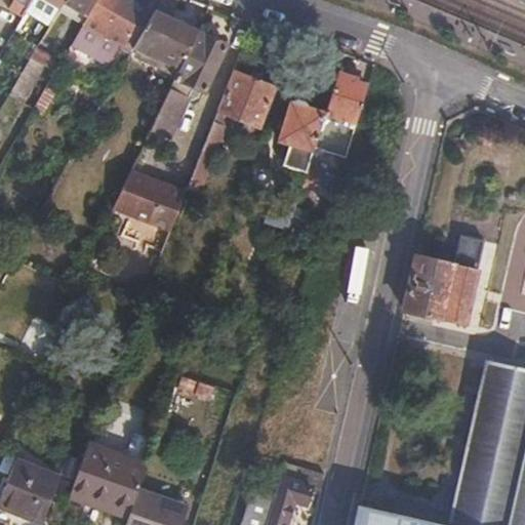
[(24,19),(21,26),(29,31),(31,32),(45,7),(58,14),(59,12),(63,7),(50,0),(35,0),(30,10),(24,19)]
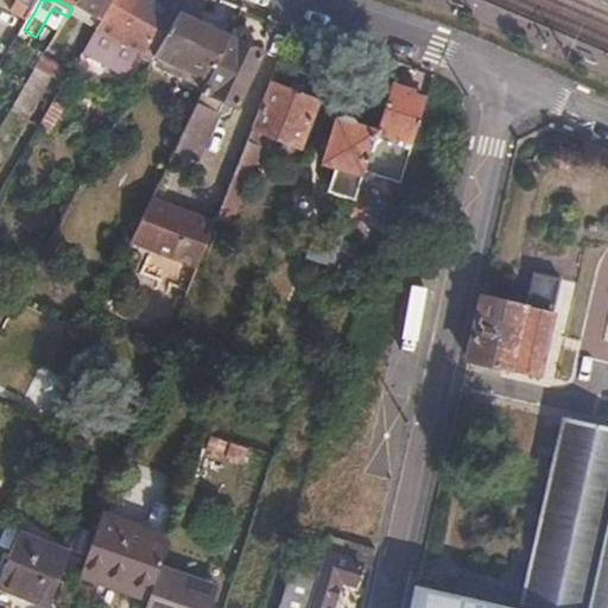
[(105,19),(115,0),(77,0),(76,2),(105,19)]
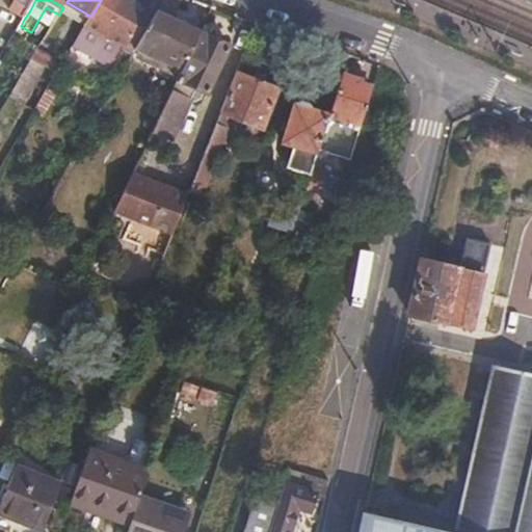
[(126,46),(135,51),(162,0),(144,0),(143,4),(134,0),(101,0),(91,17),(86,27),(102,36),(125,48),(126,46)]
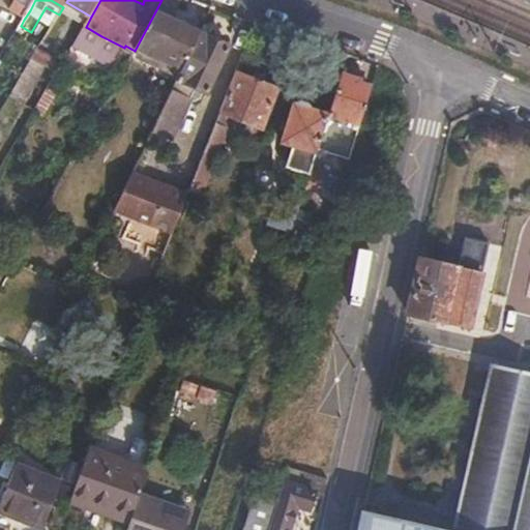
[(162,0),(135,51),(180,76),(202,31),(172,15),(179,0),(162,0)]
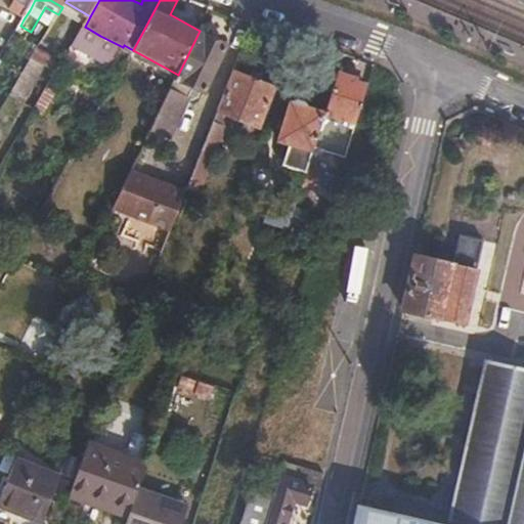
[(62,7),(59,12),(85,27),(90,16),(66,2),(62,7)]
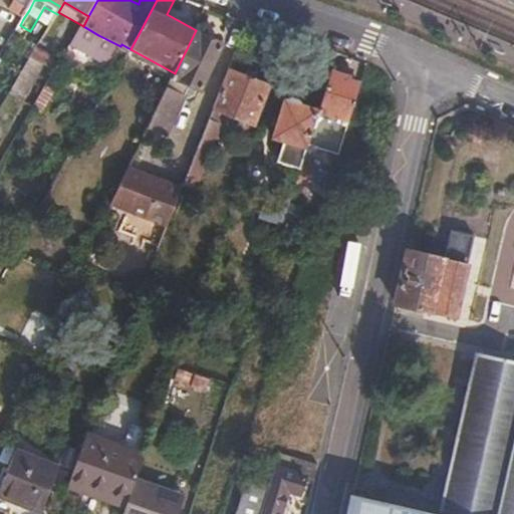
[(23,19),(29,10),(17,3),(11,11),(23,19)]
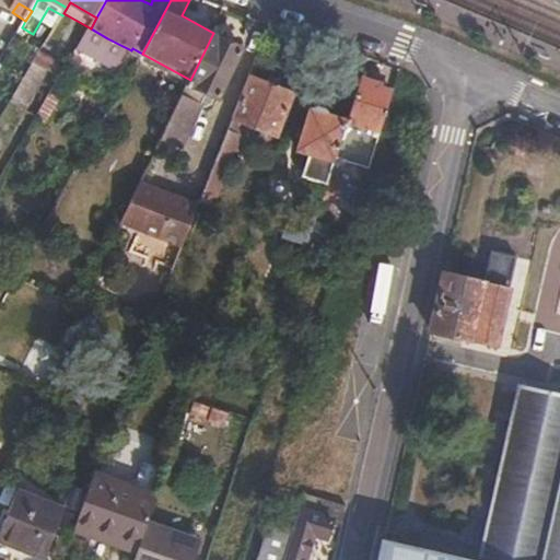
[(56,27),(49,23),(39,38),(47,43),(56,27)]
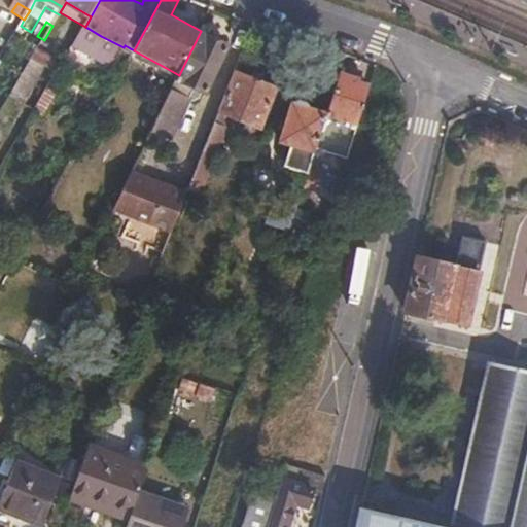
[(29,31),(21,26),(0,59),(0,60),(9,66),(29,31)]
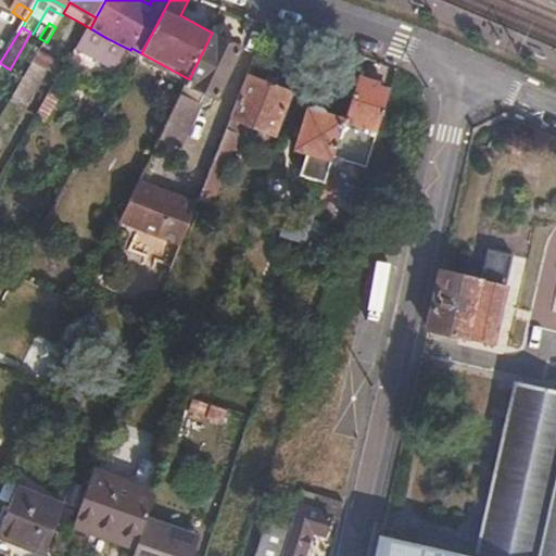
[(212,33),(189,79),(167,126),(188,136),(201,106),(207,109),(210,106),(214,99),(217,99),(241,48),(212,33)]
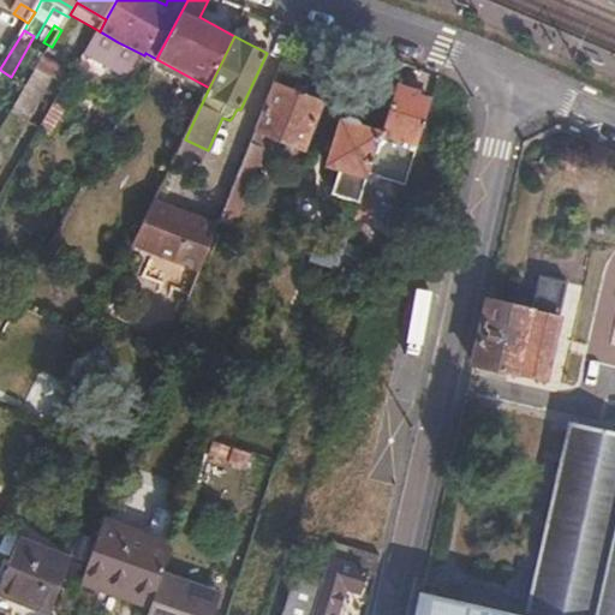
[(144,55),(118,42),(107,61),(133,76),(144,55)]
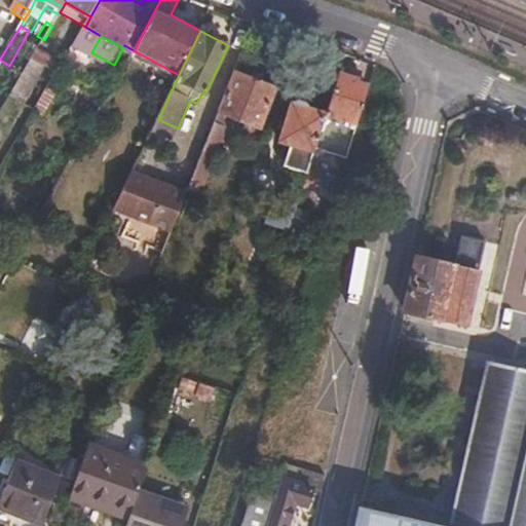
[(65,65),(38,50),(33,60),(47,68),(59,74),(65,65)]
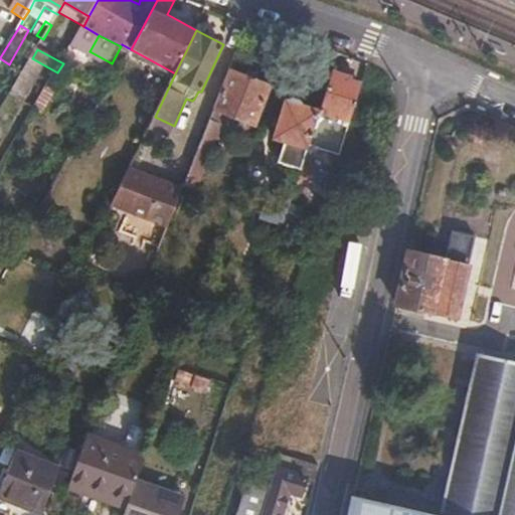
[(46,66),(32,58),(10,96),(24,104),(46,66)]
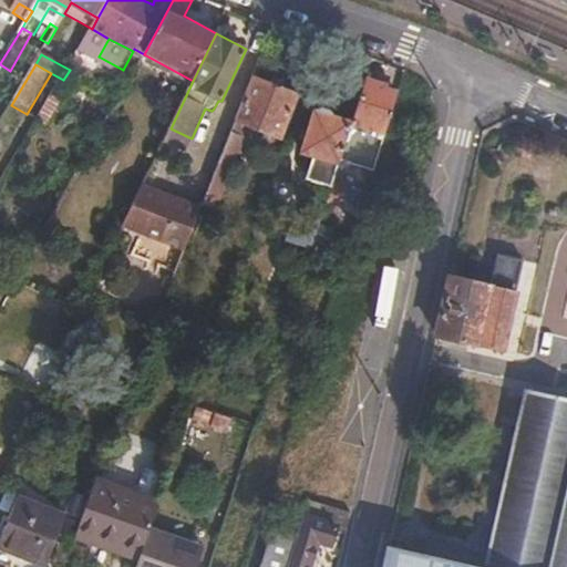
[(384,84),(366,78),(352,121),(387,133),(399,93),(383,88),(384,84)]
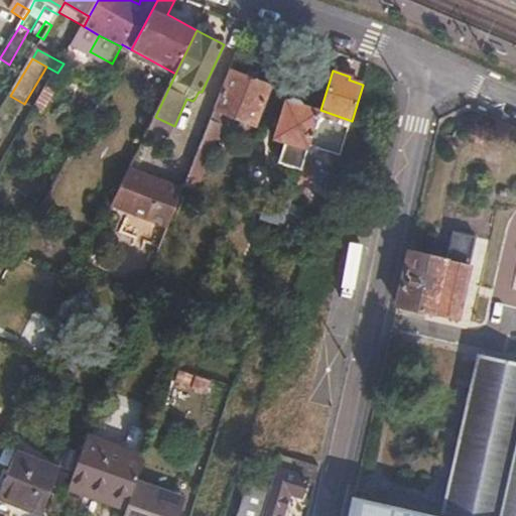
[(269,87),(230,72),(215,111),(226,115),(256,126),(269,87)]
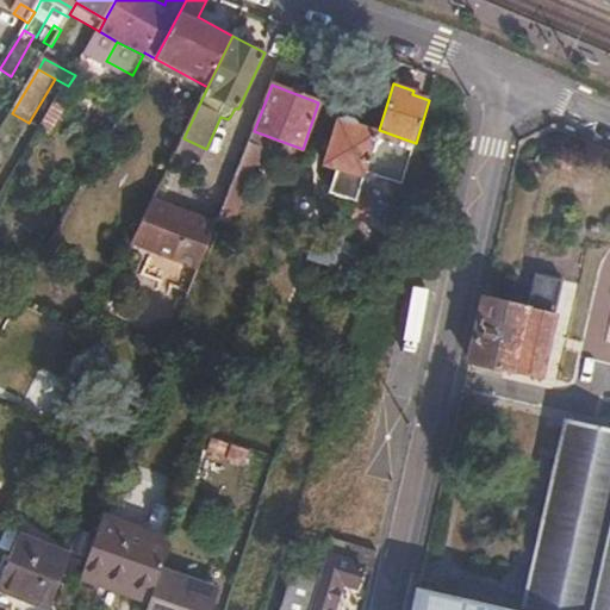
[(356,201),(360,192),(367,168),(371,157),(373,151),(378,134),(337,119),(323,165),(337,169),(335,178),(337,179),(332,193),(356,201)]
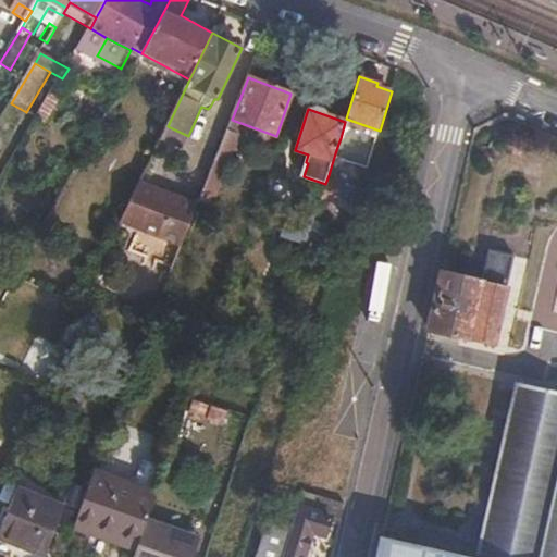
[(244,124),(232,120),(201,199),(213,205),(244,124)]
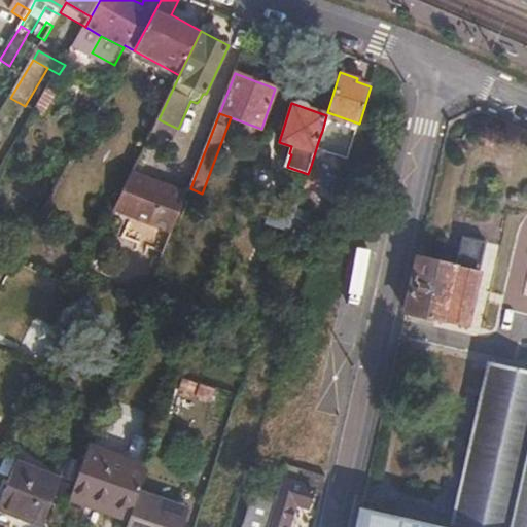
[(178,129),(159,119),(153,131),(173,139),(178,129)]
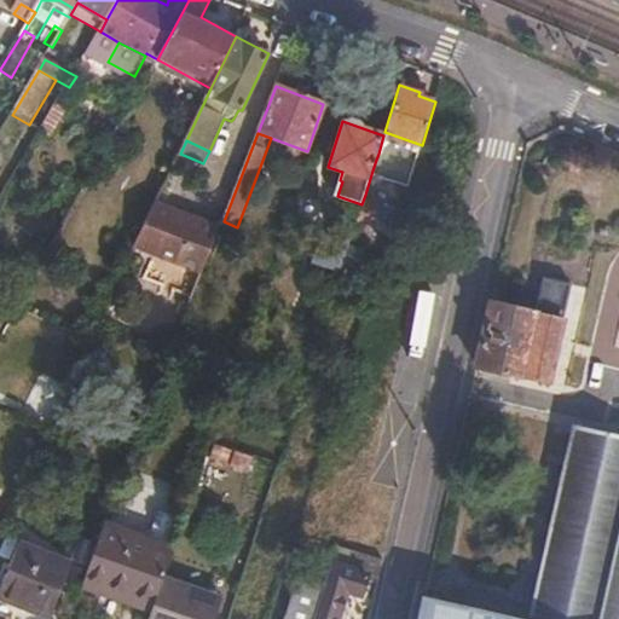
[(379,154),(376,160),(393,165),(395,157),(379,154)]
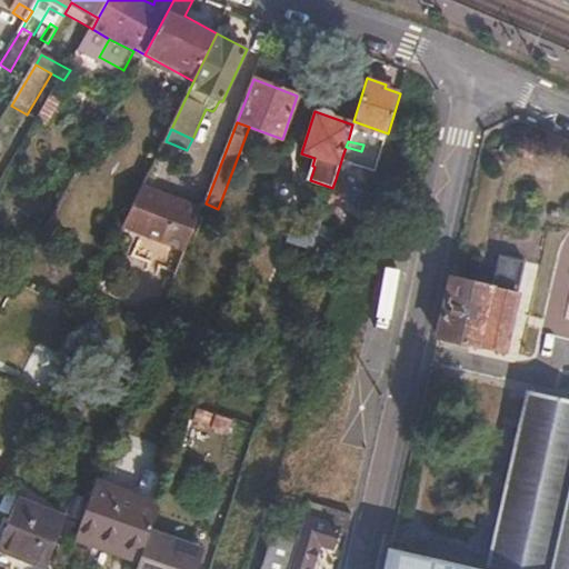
[(358,162),(361,151),(346,147),(342,157),(358,162)]
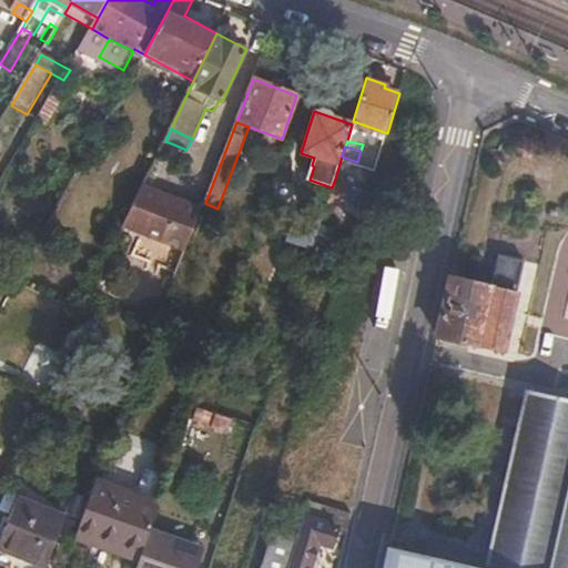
[(352,184),(335,179),(332,188),(328,198),(345,202),(352,184)]
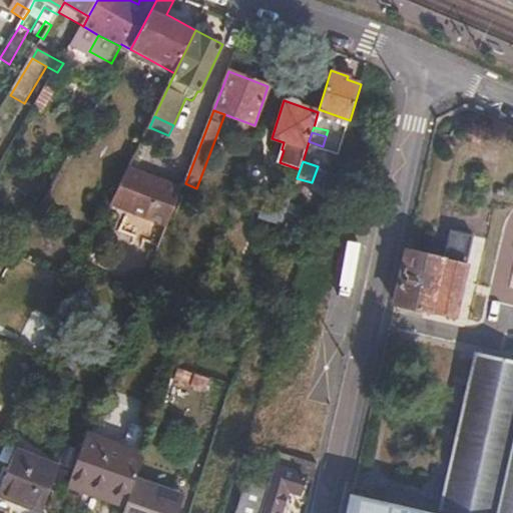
[(147,174),(131,166),(115,201),(132,210),(168,227),(177,202),(181,191),(147,174)]
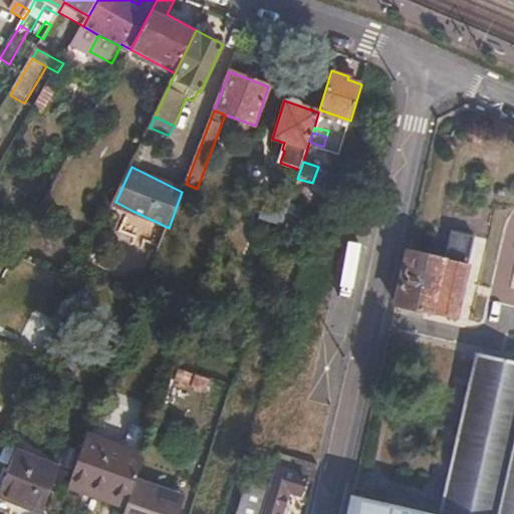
[(262,219),(282,225),(285,217),(292,196),(281,192),(275,197),(269,195),(262,219)]
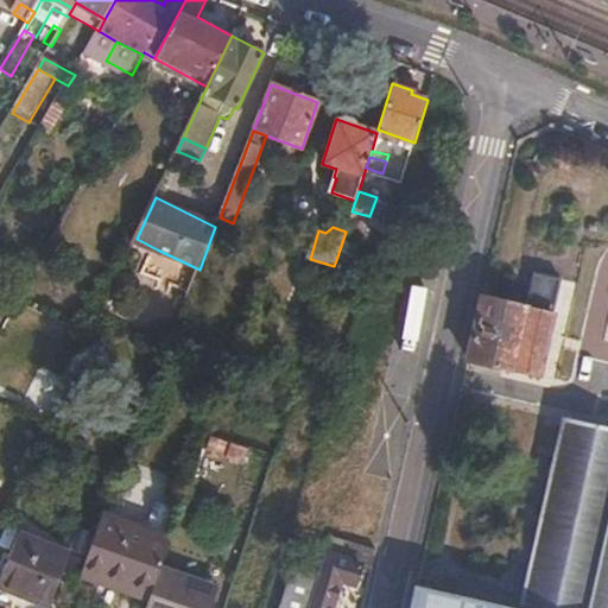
[(310,259),(318,230),(317,230),(308,258),(310,259)]
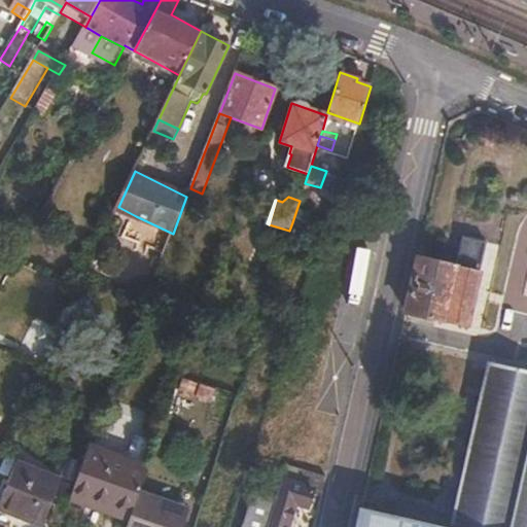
[(292,222),(289,231),(288,234),(293,235),(296,223),(292,222)]
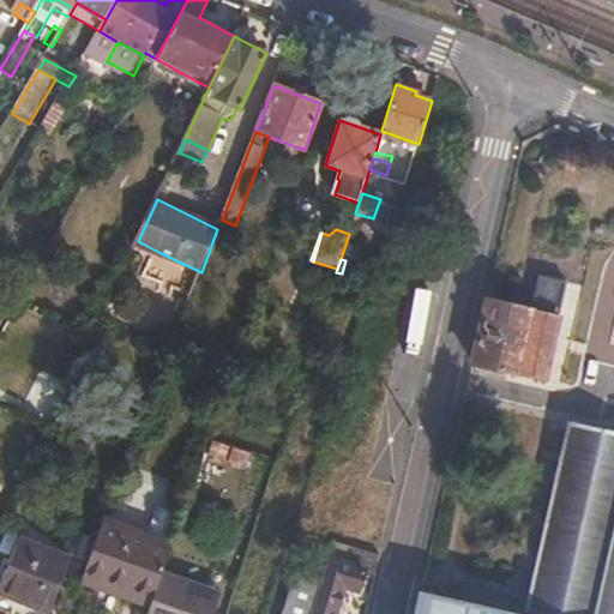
[(569,282),(539,274),(529,309),(487,300),(473,362),(546,377),(569,282)]
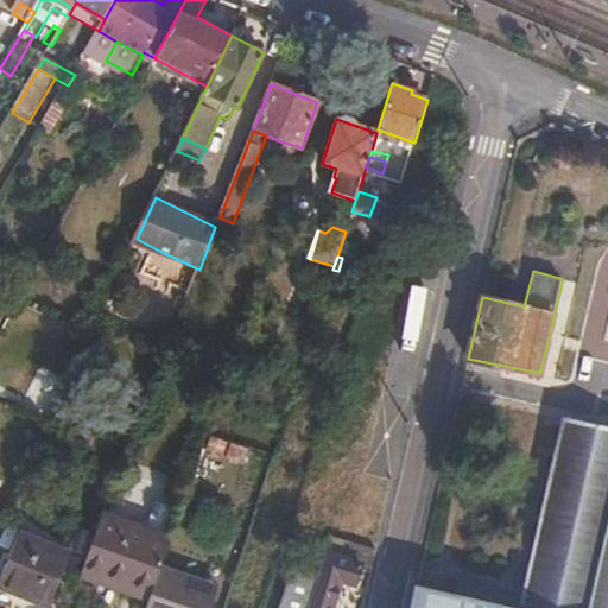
[(107,299),(95,295),(88,310),(101,315),(107,299)]
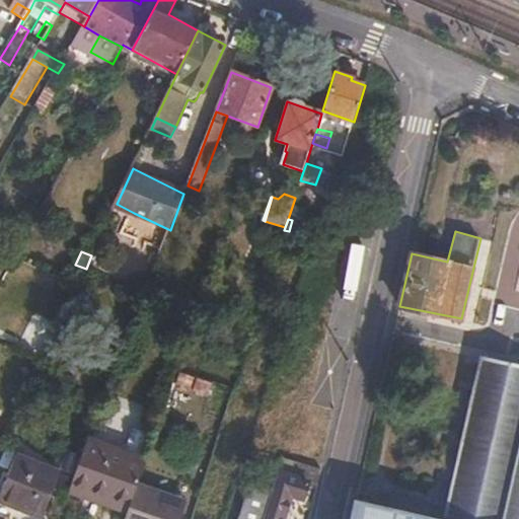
[(518,518),(518,365),(479,356),(442,518),(433,518),(411,514),(414,500),(390,496),(387,509),(369,506),(354,503),(350,518),(518,518)]
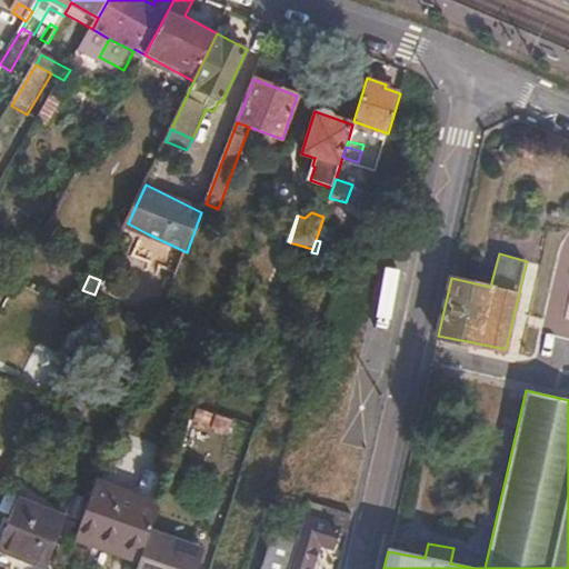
[(97,539),(142,555),(151,529),(161,501),(99,479),(75,539),(95,547),(97,539)]
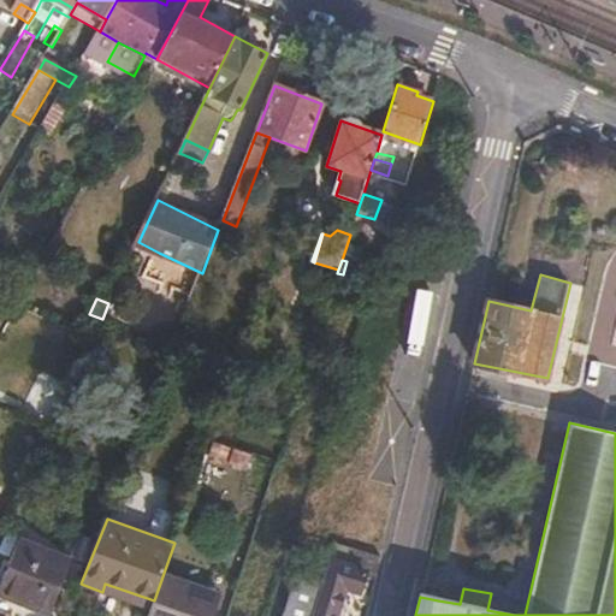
[(336,543),(321,587),(312,615),(336,615),(345,588),(361,591),(367,570),(377,575),(380,555),(336,543)]
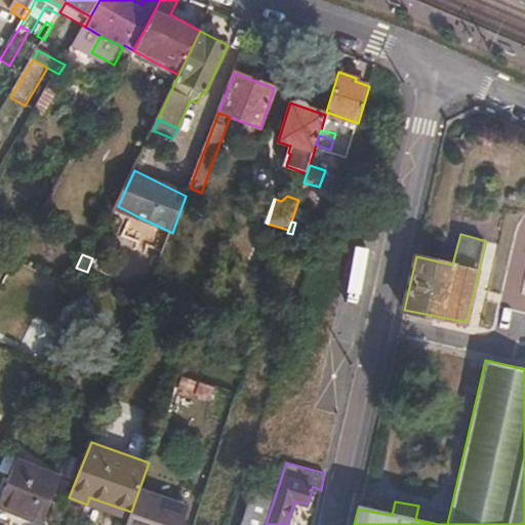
[(40,524),(59,482),(16,463),(0,501),(0,511),(32,524),(40,524)]
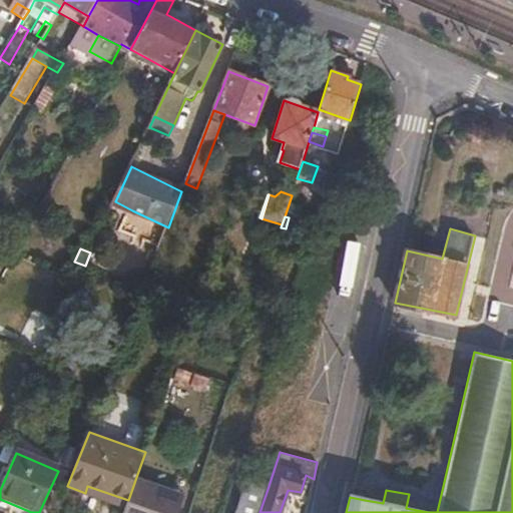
[(177,512),(185,495),(136,477),(128,500),(125,508),(123,512),(177,512)]
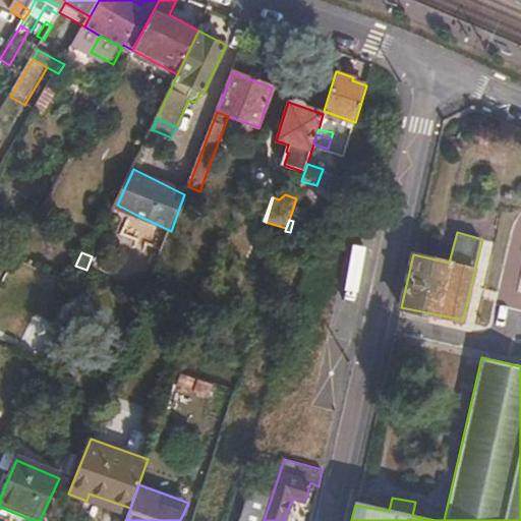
[(241,520),(264,520),(272,497),(251,490),(241,520)]
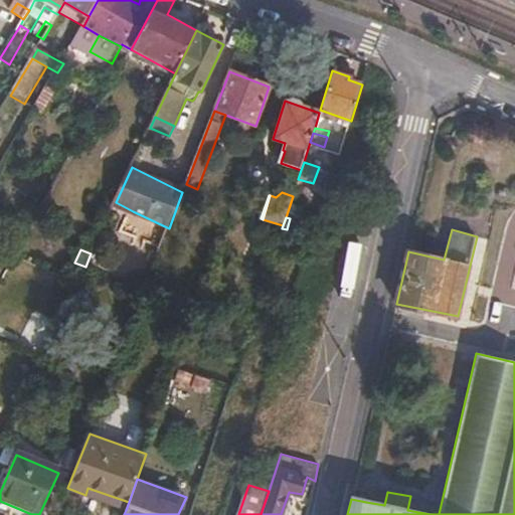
[(129,502),(88,488),(86,495),(126,510),(129,502)]
